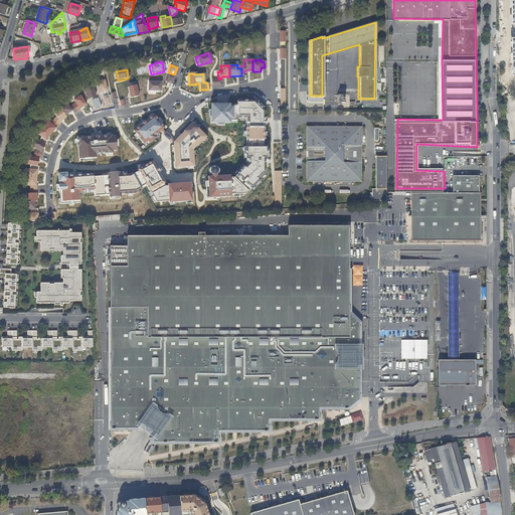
[(174,77),(167,75),(165,82),(171,84),(174,77)]
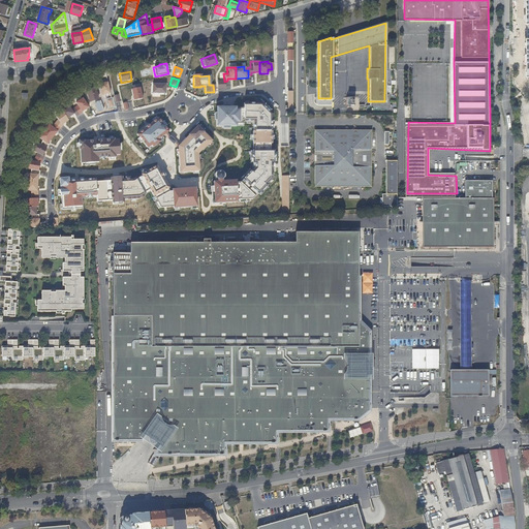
[(106,83),(98,85),(100,96),(110,94),(106,83)]
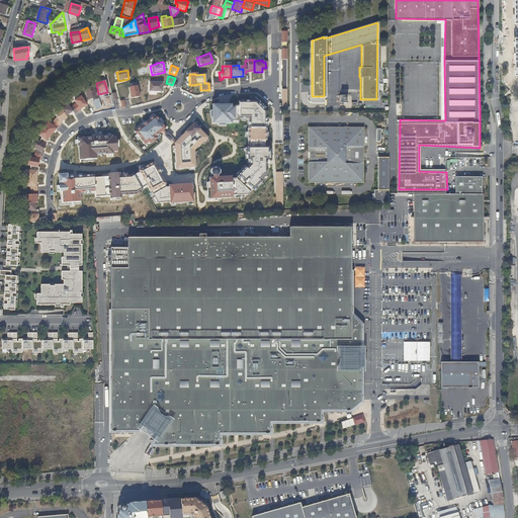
[(26,90),(37,90),(36,82),(26,82),(26,90)]
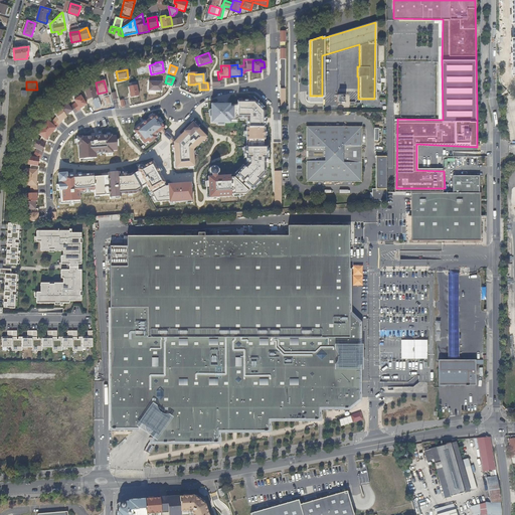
[(160,81),(147,81),(147,92),(160,92),(160,81)]
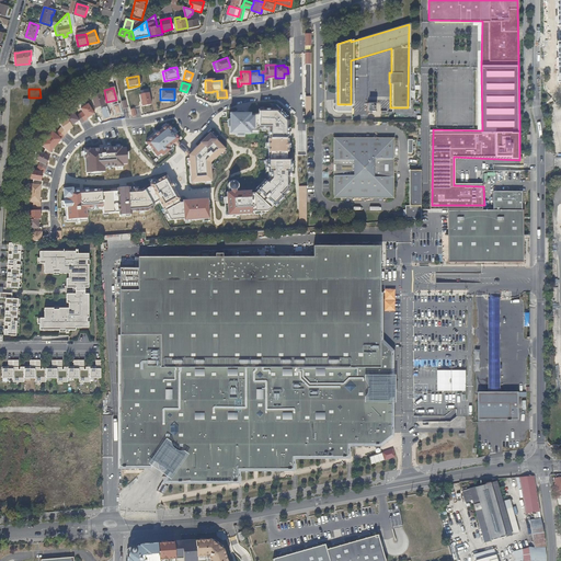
[(100,93),(91,96),(94,109),(103,105),(100,93)]
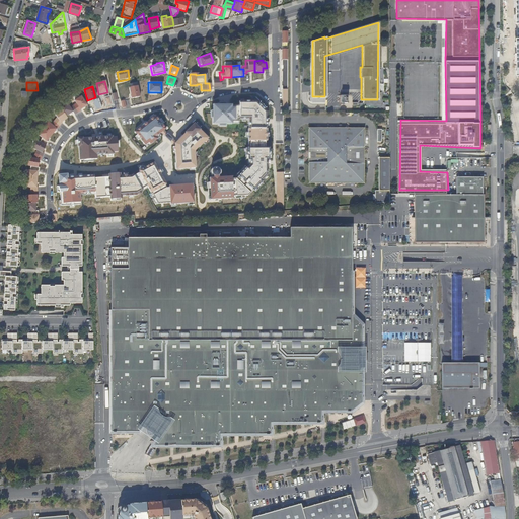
[(136,86),(128,88),(130,99),(139,97),(136,86)]
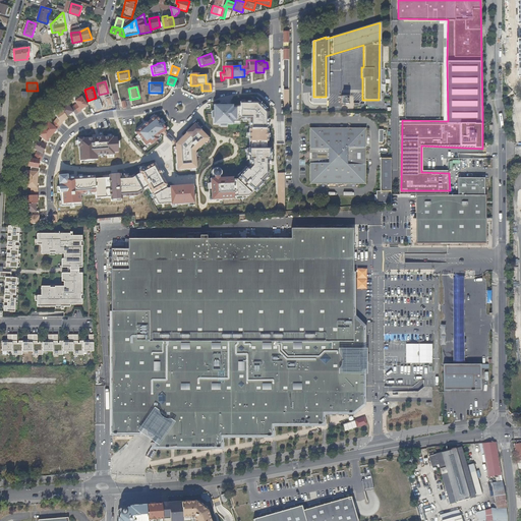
[(87,107),(80,98),(74,102),(80,111),(87,107)]
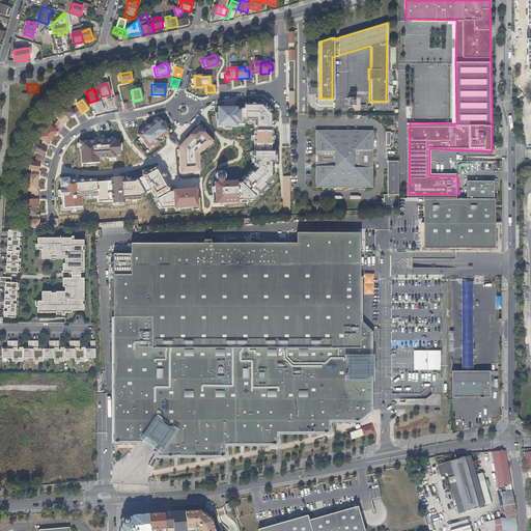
[(234,108),(216,108),(216,127),(235,127),(235,124),(243,124),(243,121),(254,121),(254,127),(253,127),(253,132),(252,132),(252,144),(254,144),(254,151),(252,151),(251,163),(254,163),(254,168),(251,171),(250,171),(242,179),(243,180),(240,184),(240,186),(236,186),(235,180),(222,182),(222,178),(223,178),(223,177),(223,176),(223,175),(223,174),(223,173),(222,173),(221,172),(220,172),(219,172),(218,172),(217,172),(217,173),(216,173),(216,174),(215,175),(215,176),(215,177),(216,177),(216,178),(217,178),(217,179),(217,182),(213,183),(213,187),(211,187),(212,204),(216,203),(236,202),(236,200),(251,199),(257,194),(267,186),(266,185),(272,178),(272,163),(273,163),(273,151),(272,151),(272,144),(271,144),(271,132),(271,128),(272,128),(272,121),(271,121),(271,114),(260,104),(243,104),(243,109),(234,109),(234,108)]
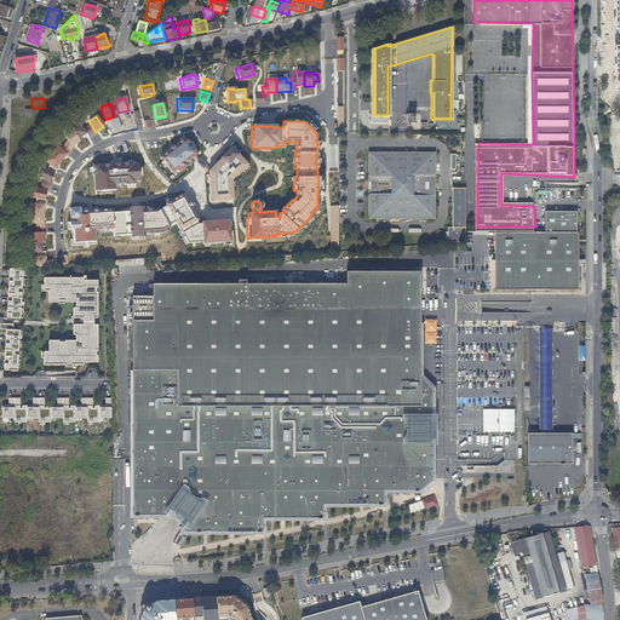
[(72,130),(73,131),(79,141),(86,135),(79,124),(72,130)]
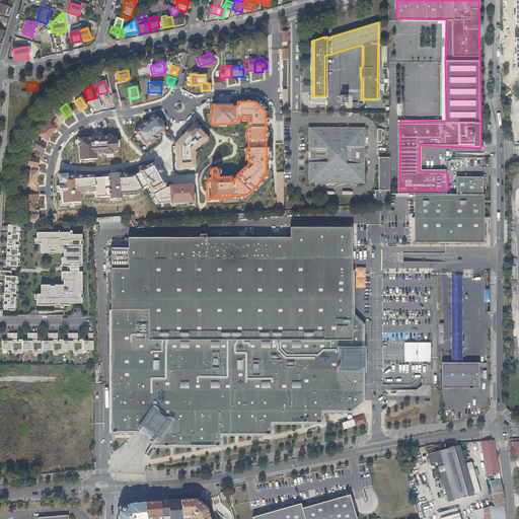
[(66,118),(61,109),(54,115),(60,124),(67,119),(66,118)]
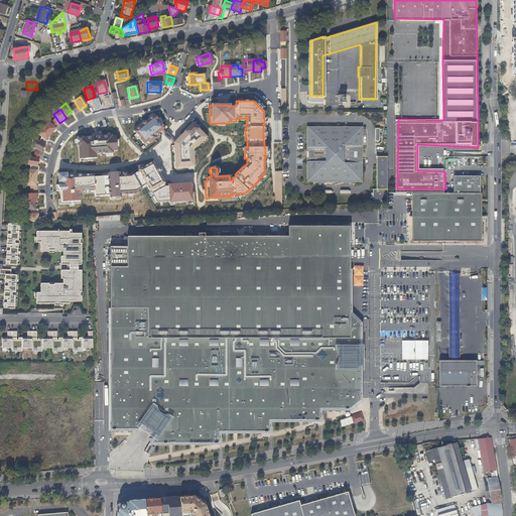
[(163,129),(153,115),(152,115),(147,118),(131,130),(142,144),(146,142),(147,144),(155,138),(153,136),(163,129)]
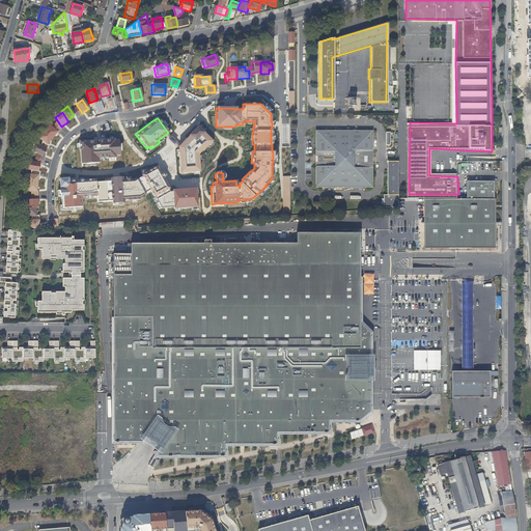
[(44,132),(53,139),(58,133),(49,126),(44,132)]
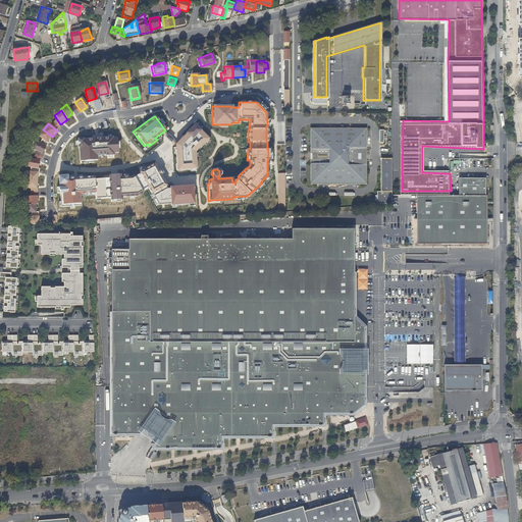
[(208,139),(193,124),(185,134),(174,145),(176,170),(189,169),(195,169),(194,152),(199,147),(199,148),(203,144),(208,139)]
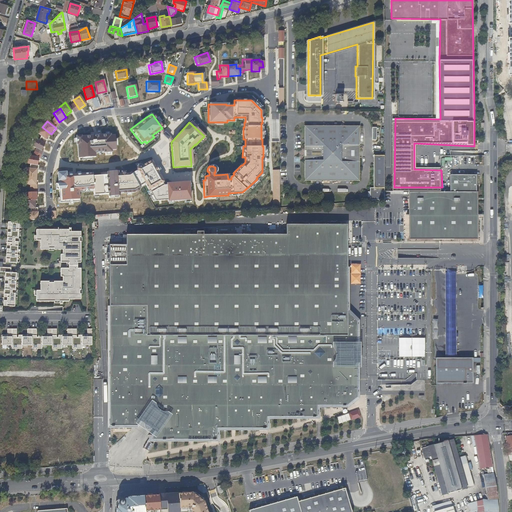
[(302,155),(302,180),(357,180),(357,125),(302,125),(302,149),(306,149),(306,155),(302,155)]
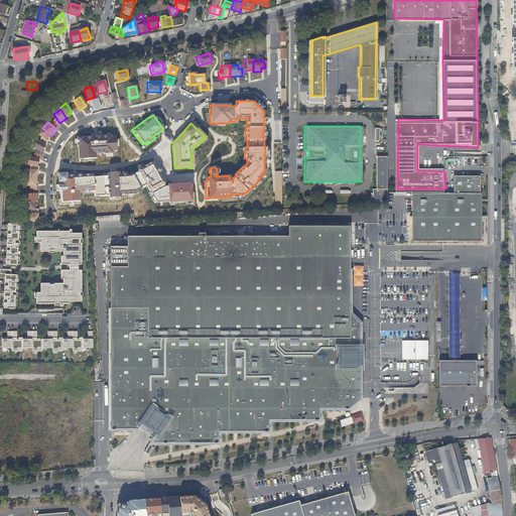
[(37,135),(45,141),(51,135),(42,128),(37,135)]
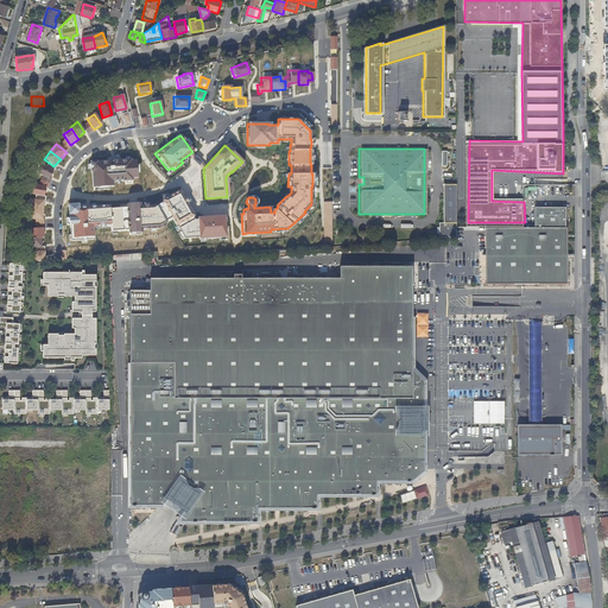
[(96,160),(90,162),(90,172),(92,172),(93,188),(108,187),(114,187),(114,183),(133,182),(133,178),(137,178),(135,160),(132,160),(132,159),(131,159),(125,160),(116,160),(112,160),(96,162),(96,160)]
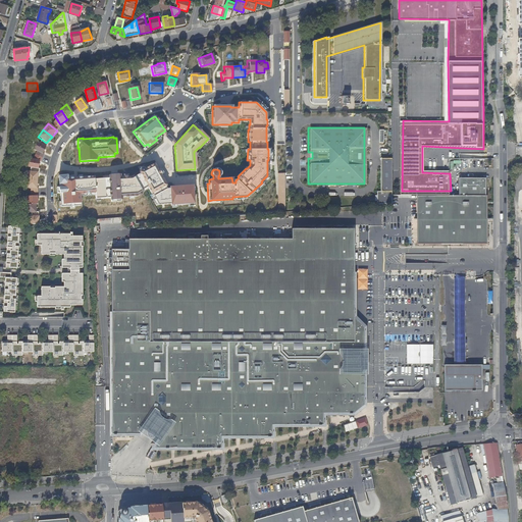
[(46,147),(36,143),(32,150),(42,154),(46,147)]
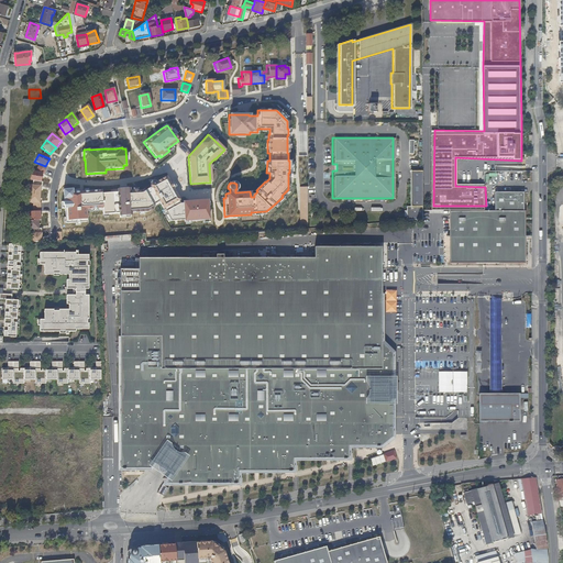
[(42,174),(31,172),(30,180),(41,183),(42,174)]
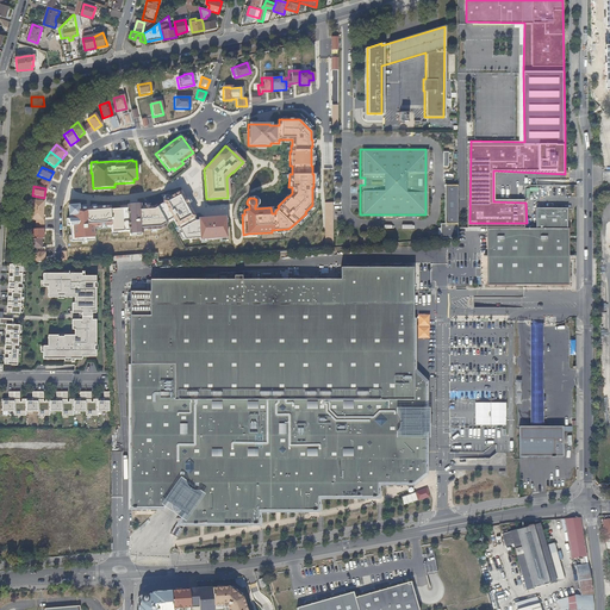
[(443,186),(443,224),(440,224),(440,238),(456,238),(458,186),(443,186)]
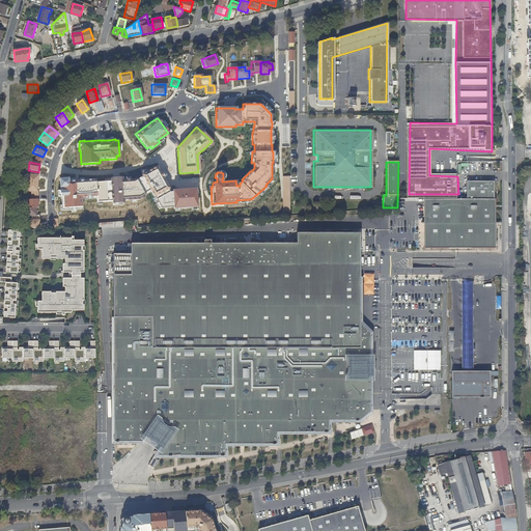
[(161,208),(173,207),(173,210),(178,210),(191,208),(197,207),(195,189),(172,191),(172,193),(170,193),(169,191),(164,179),(161,174),(157,168),(148,172),(148,171),(145,170),(143,172),(142,175),(142,176),(143,177),(136,182),(135,179),(135,178),(132,180),(121,180),(121,178),(109,178),(109,182),(96,183),(95,179),(68,182),(68,179),(59,180),(60,192),(57,192),(57,198),(60,198),(61,212),(82,210),(81,198),(95,197),(96,203),(98,202),(101,202),(111,201),(111,203),(112,203),(122,203),(123,203),(123,200),(130,200),(135,199),(139,199),(144,196),(143,195),(150,191),(151,193),(155,197),(161,208)]
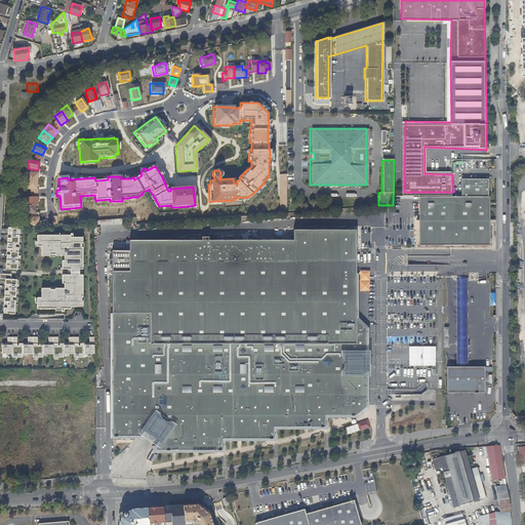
[(38,173),(27,173),(27,182),(37,182),(38,173)]
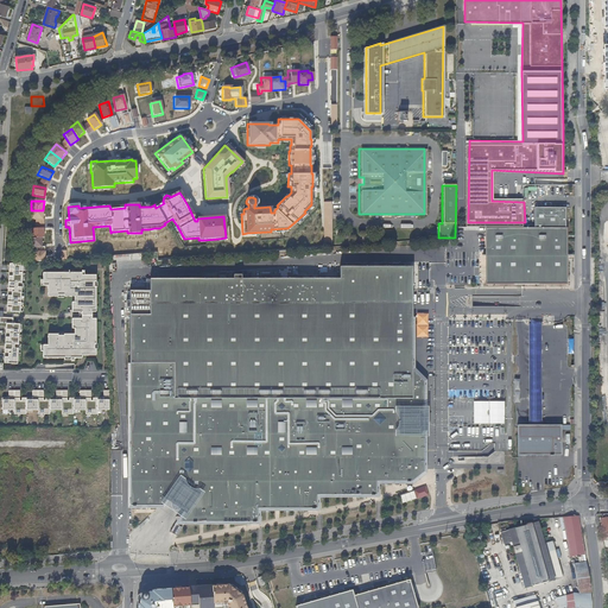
[(534,209),(536,229),(567,229),(567,209),(534,209)]
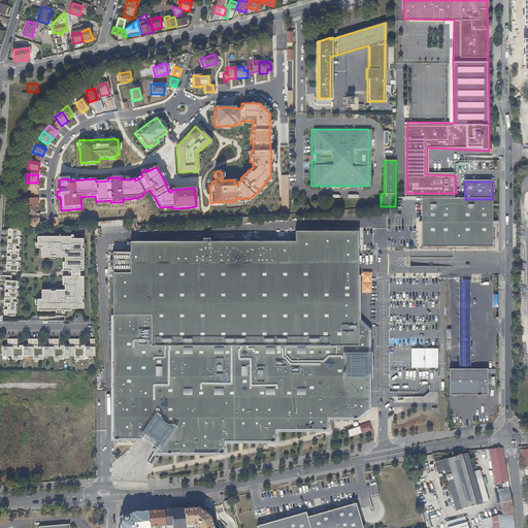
[(37,183),(27,183),(26,191),(37,191),(37,183)]
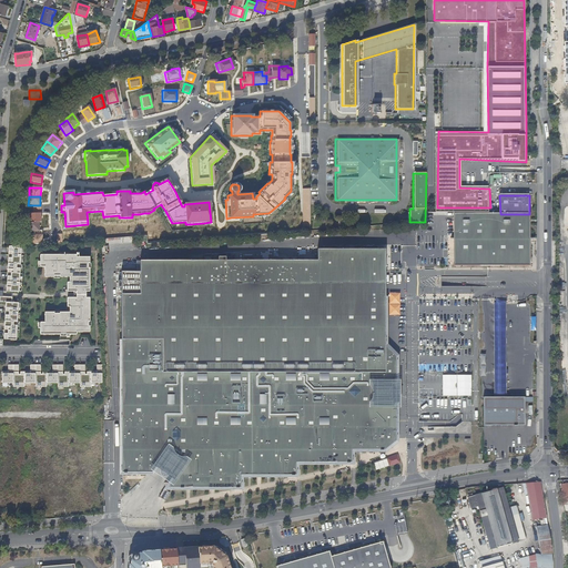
[(172,223),(165,211),(163,212),(170,224),(172,223)]
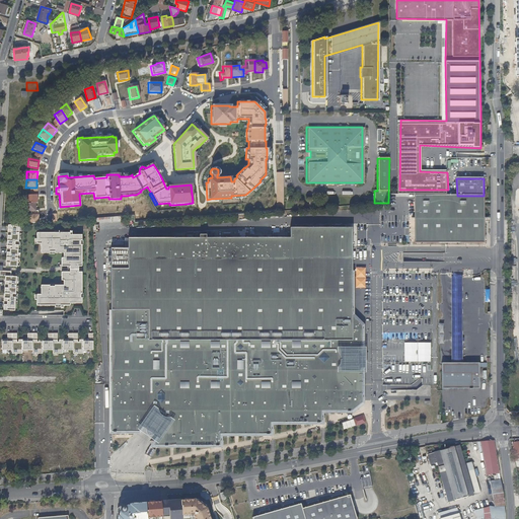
[(36,195),(26,196),(26,204),(35,204),(38,204),(36,195)]
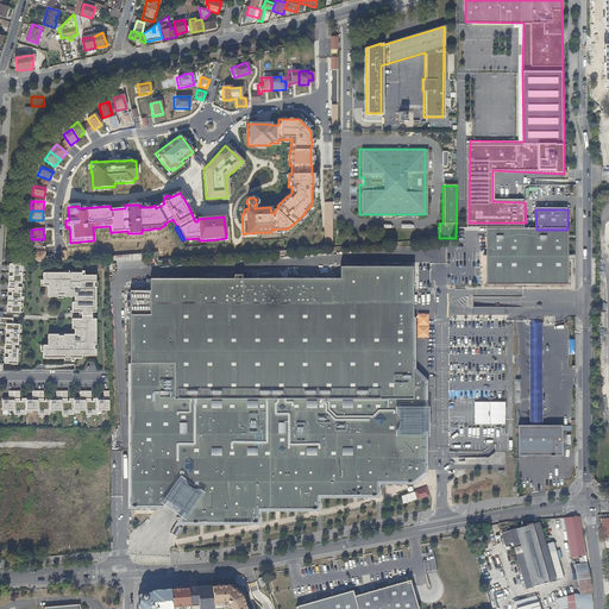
[(567,284),(567,230),(537,230),(485,231),(487,284),(567,284)]
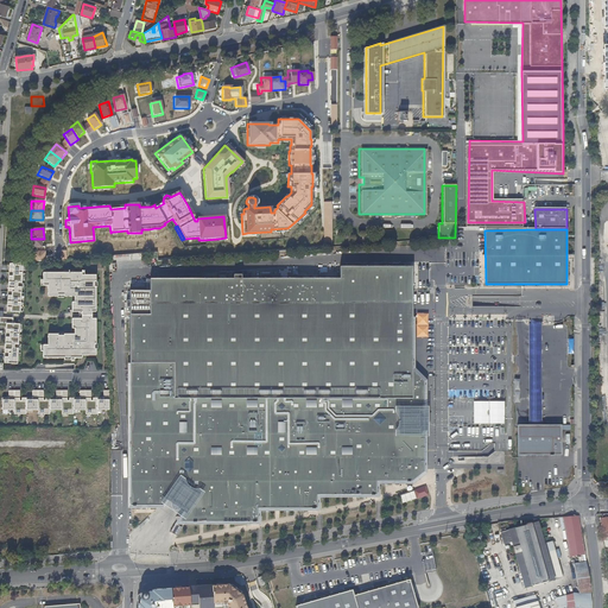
[(42,239),(31,239),(29,239),(30,248),(42,248),(42,239)]
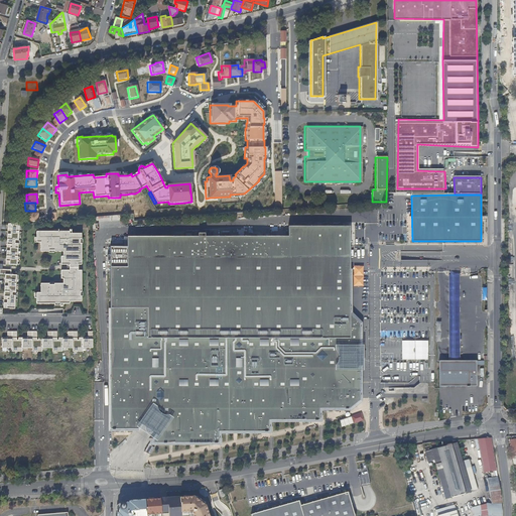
[(39,214),(27,215),(28,223),(39,222),(39,214)]
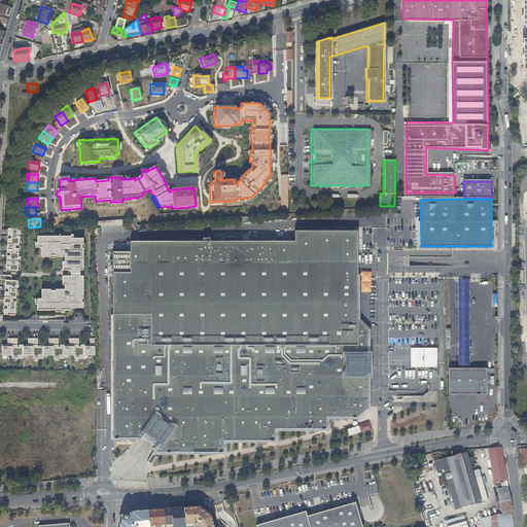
[(20,229),(7,230),(7,237),(19,237),(20,229)]
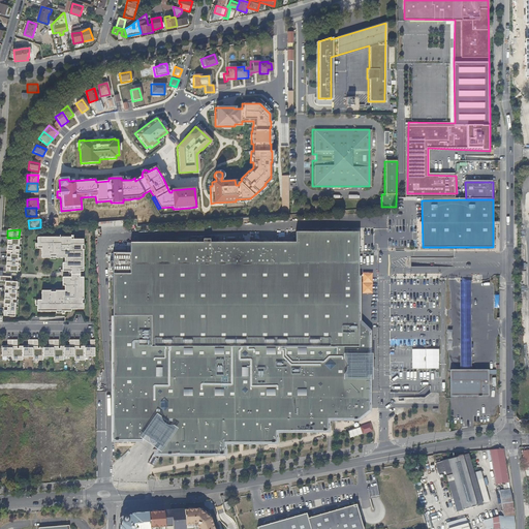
[(129,254),(110,254),(113,442),(142,441),(150,447),(161,457),(176,457),(224,457),(223,443),(276,444),(276,433),(328,434),(328,422),(354,422),(372,411),(372,363),(371,333),(359,319),(356,235),(291,234),(291,242),(129,244),(129,254)]
